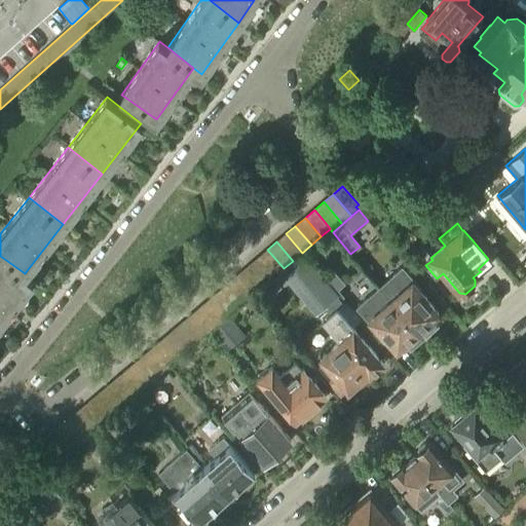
[(274,276),(284,268),(267,250),(258,258),(274,276)]
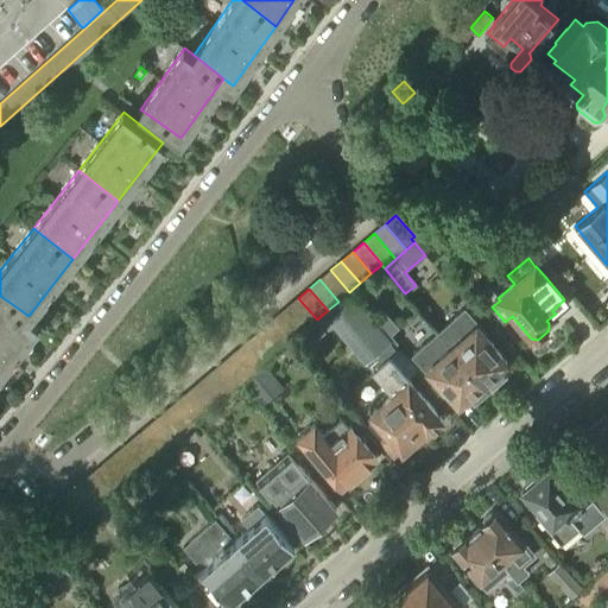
[(0,371),(37,323),(29,316),(0,296),(0,371)]
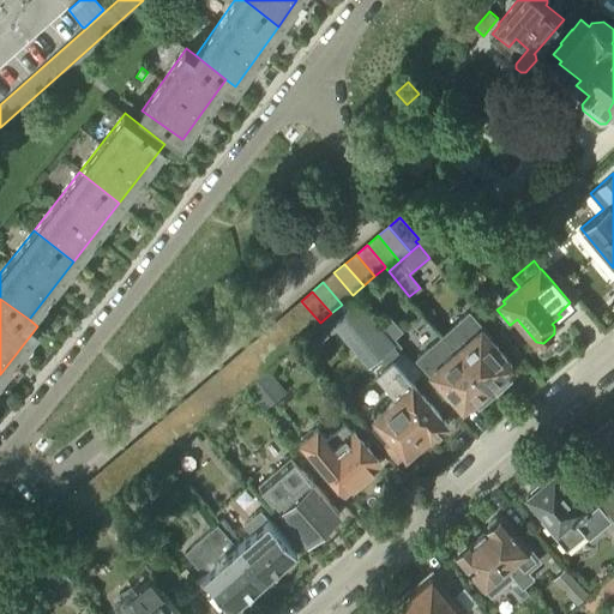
[(335,321),(378,373),(393,360),(402,353),(359,301),(335,321)]
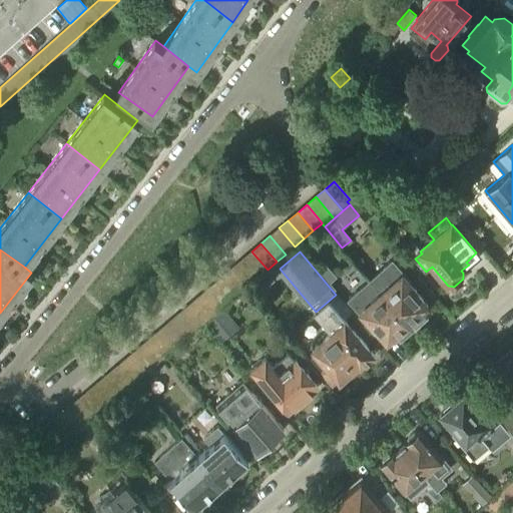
[(383,293),(416,330),(429,319),(422,311),(429,305),(417,292),(417,291),(403,275),(402,276),(392,265),(384,272),(373,282),(383,293)]
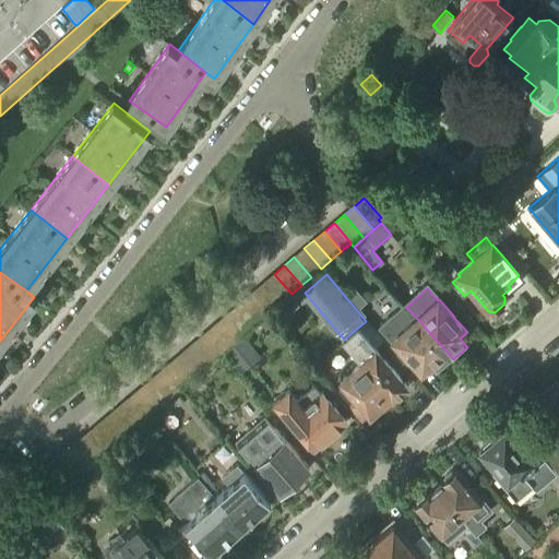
[(437,373),(453,359),(417,319),(406,307),(392,320),(382,328),(393,340),(408,357),(409,357),(423,371),(429,366),(437,373)]
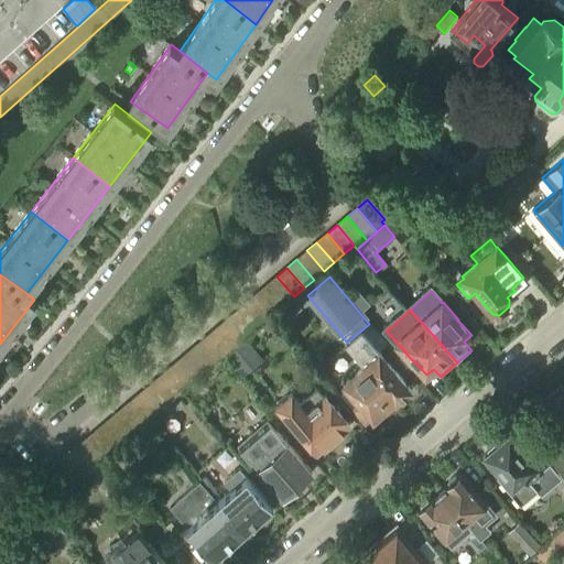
[(236,351),(246,343),(226,320),(216,327),(234,348),(236,351)]
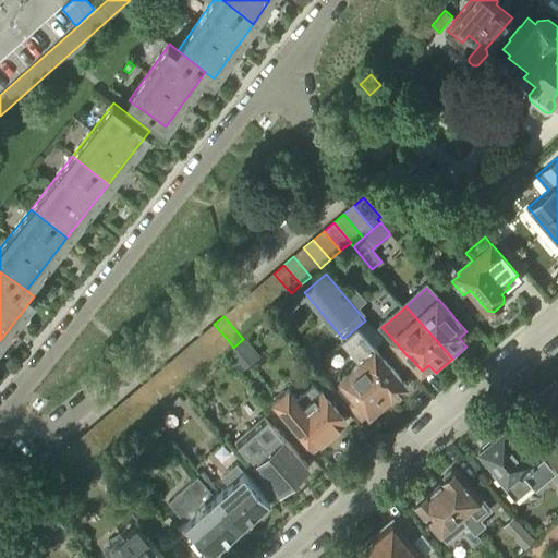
[(391,398),(407,386),(358,327),(343,339),(362,362),(340,379),(344,385),(338,390),(361,419),(368,413),(368,414),(390,396),(391,398)]
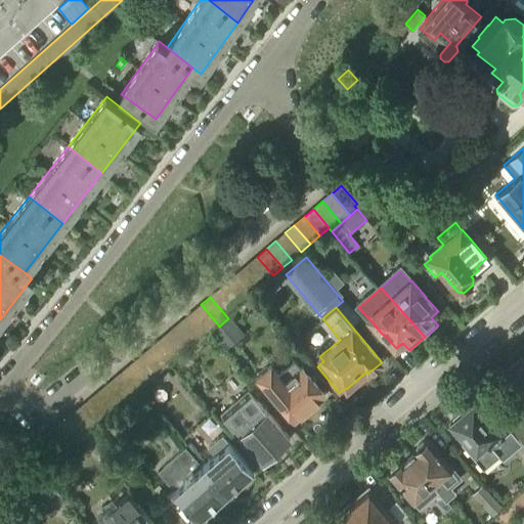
[(249,332),(235,316),(232,319),(230,317),(228,318),(219,326),(210,334),(224,351),(249,332)]
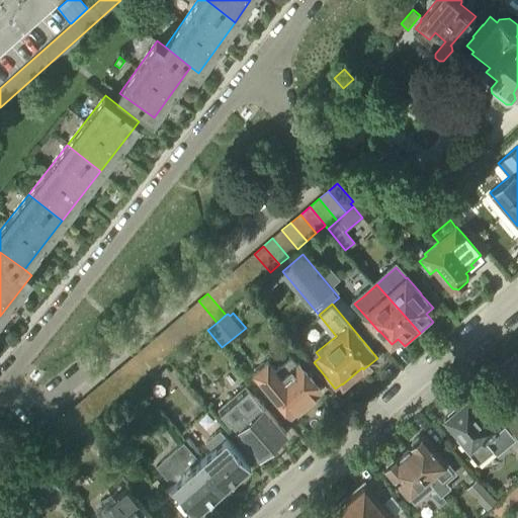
[(297,364),(290,356),(275,370),(268,362),(255,373),(260,378),(259,379),(263,383),(264,382),(292,416),(322,390),(298,363),(297,364)]
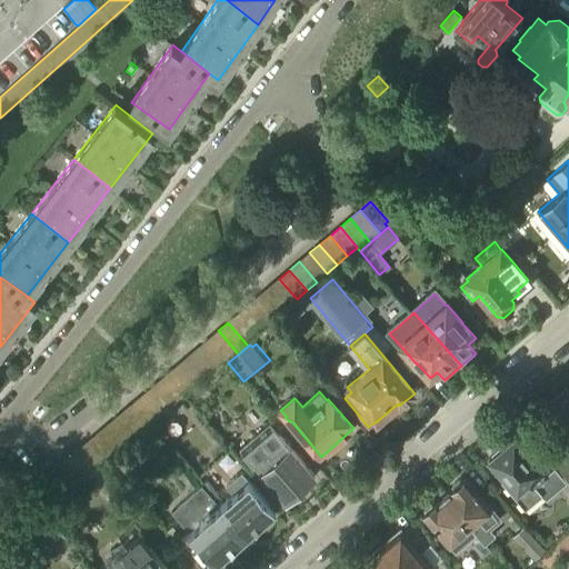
[(568,391),(556,402),(559,407),(558,408),(559,408),(551,415),(561,427),(568,420),(568,391)]
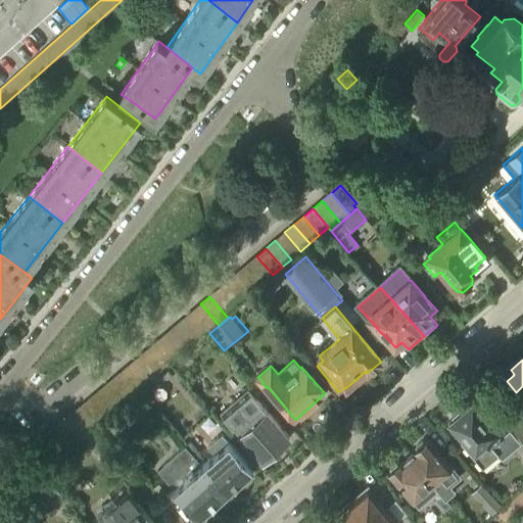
[(236,431),(235,432),(260,463),(277,449),(291,438),(268,412),(248,389),(235,400),(220,414),(229,425),(230,425),(236,431)]
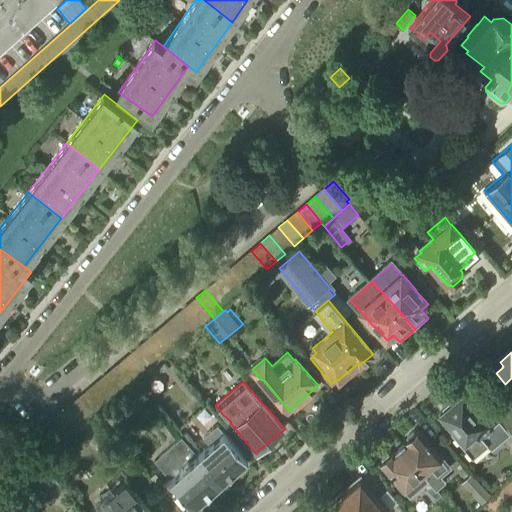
[(491,431),(464,398),(455,406),(451,403),(444,409),(445,413),(443,415),(456,431),(452,434),(473,460),(488,448),(492,453),(511,438),(500,424),(491,431)]
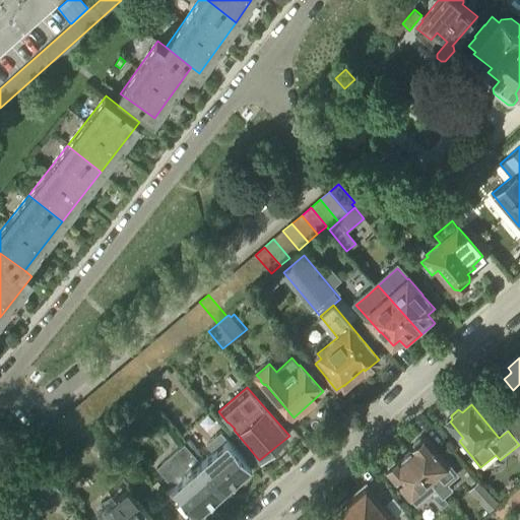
[(506,426),(519,441),(519,438),(519,417),(518,416),(506,426)]
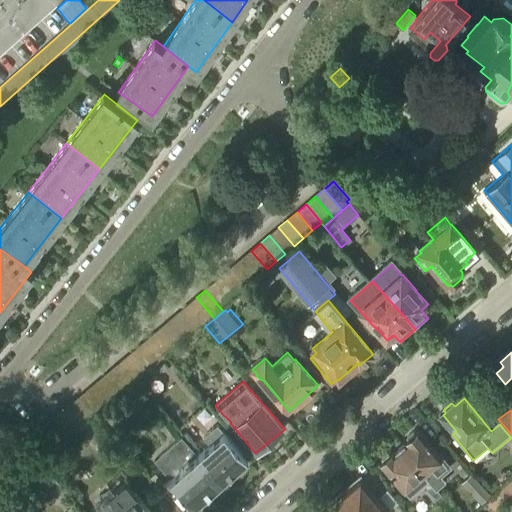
[(211,444),(198,455),(222,483),(248,460),(218,426),(205,438),(211,444)]
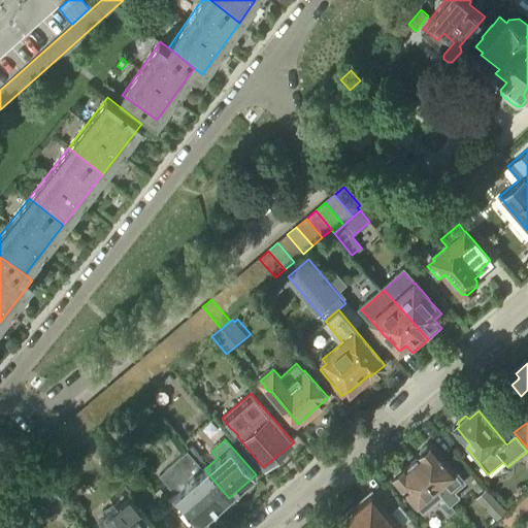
[(464,484),(433,446),(431,447),(427,447),(421,451),(421,456),(414,462),(442,497),(444,501),(449,504),(459,496),(455,491),(464,484)]
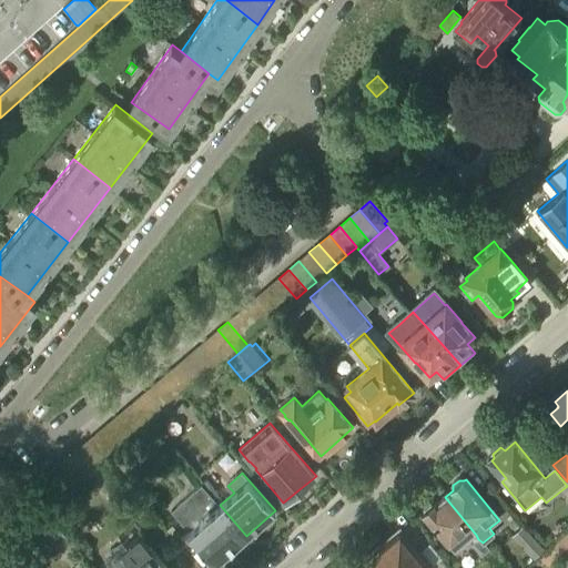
[(213,498),(219,494),(208,482),(202,486),(213,498)]
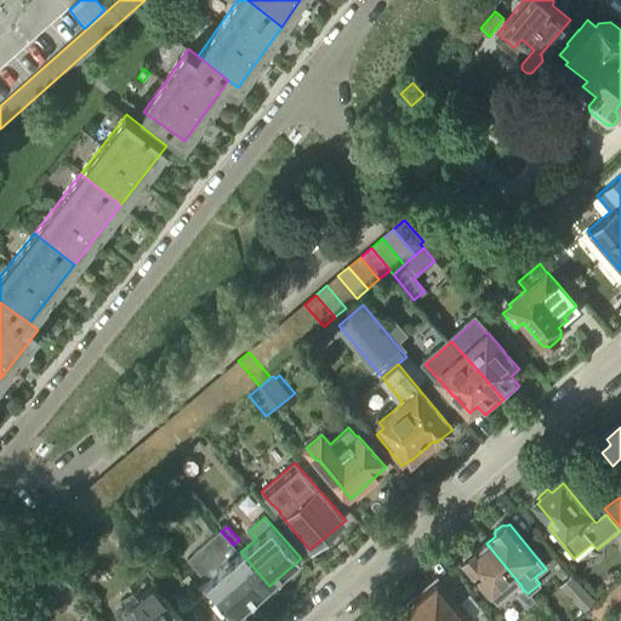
[(221,531),(188,559),(237,614),(269,586),(240,552),(233,545),(221,531)]
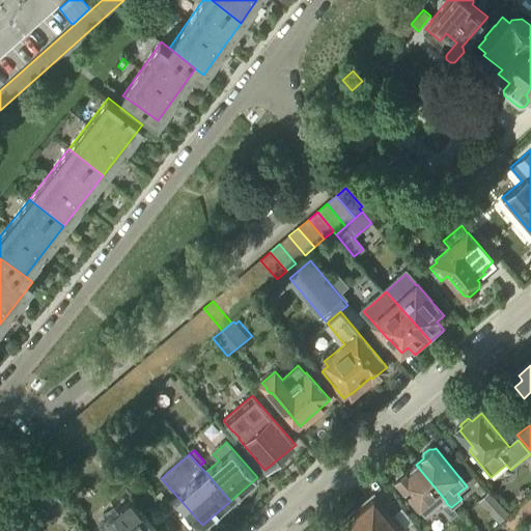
[(445,500),(416,465),(408,471),(402,471),(397,476),(396,480),(395,481),(418,508),(425,516),(445,500)]
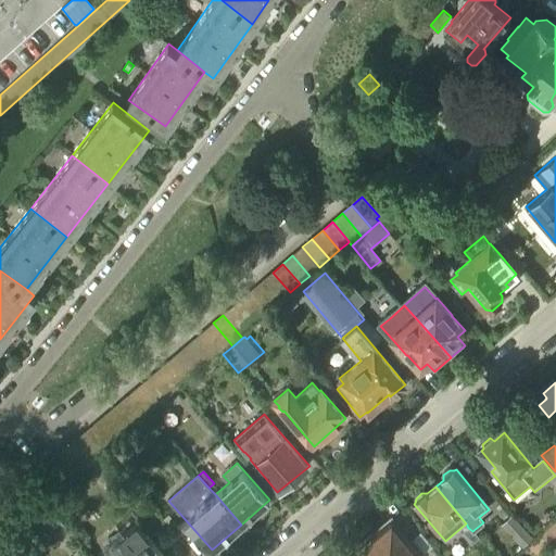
[(521,546),(532,536),(512,515),(501,525),(521,546)]
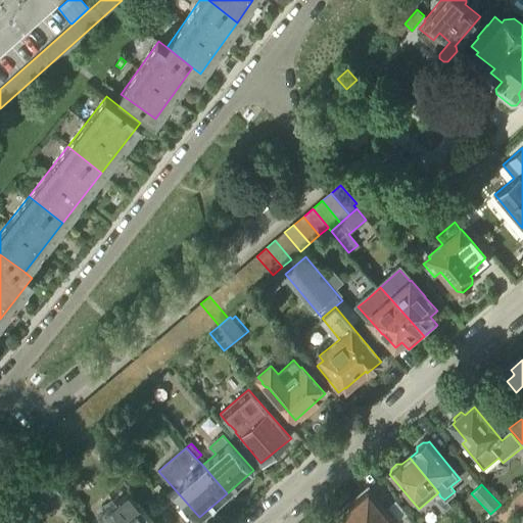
[(339,522),(397,522),(369,488),(334,517),(339,522)]
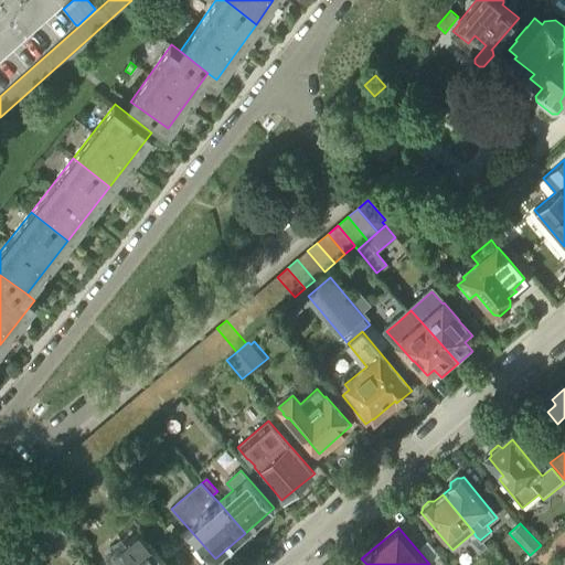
[(561,554),(564,550),(564,529),(551,543),(561,554)]
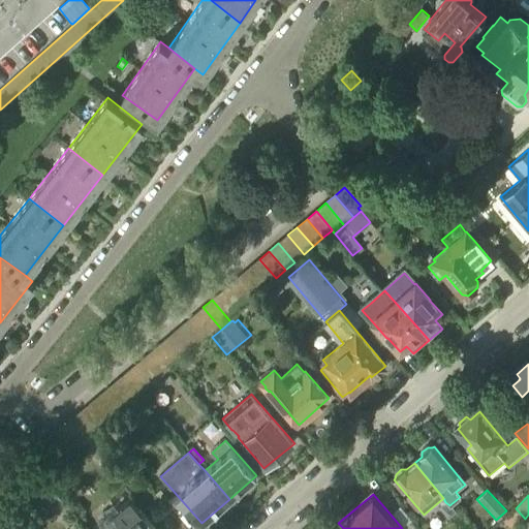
[(139,509),(130,498),(106,518),(93,528),(157,528),(141,509),(139,509)]
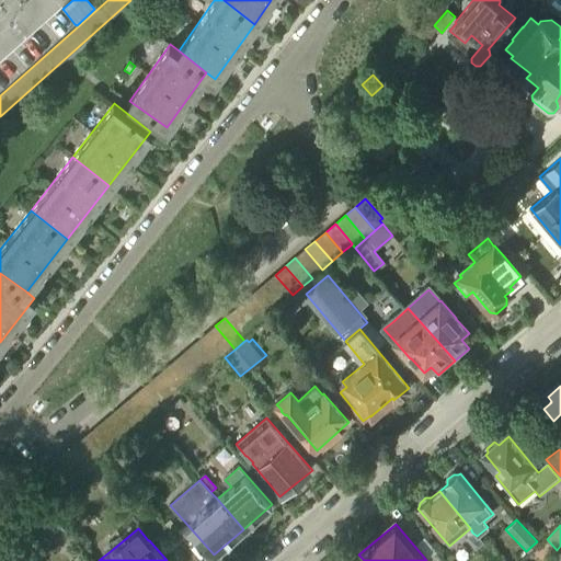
[(474,549),(482,542),(477,536),(472,533),(466,538),(474,549)]
